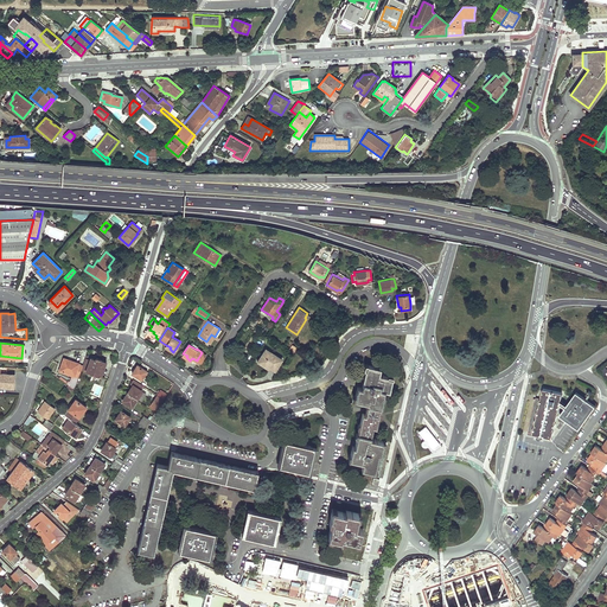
[(264,350),(261,356),(257,360),(263,364),(266,362),(270,365),(269,366),(274,370),(282,359),(270,352),(270,353),(264,350)]
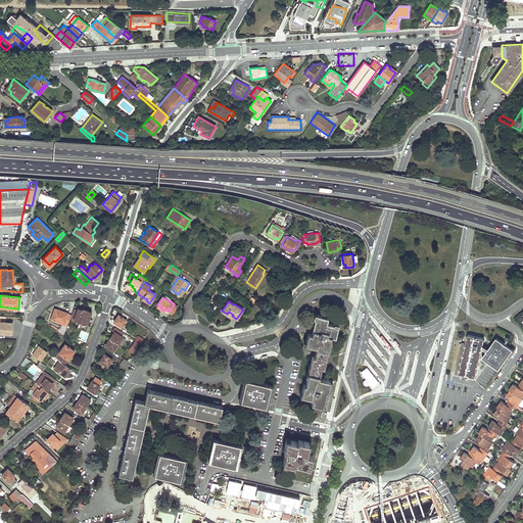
[(70,319),(72,315),(67,314),(67,313),(55,308),(51,319),(63,324),(67,325),(70,319)]
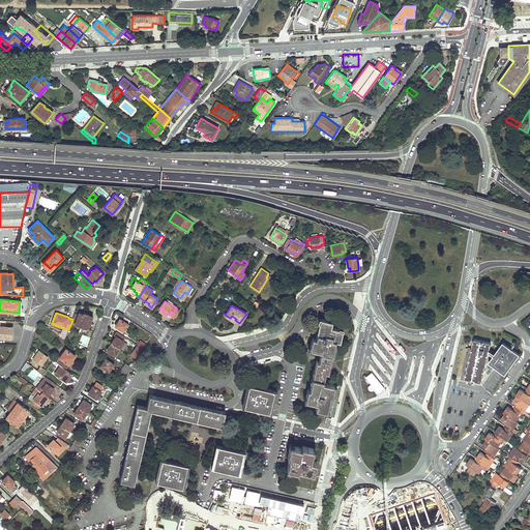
[(88,329),(92,316),(84,313),(83,314),(79,313),(79,315),(75,313),(72,319),(71,323),(88,329)]
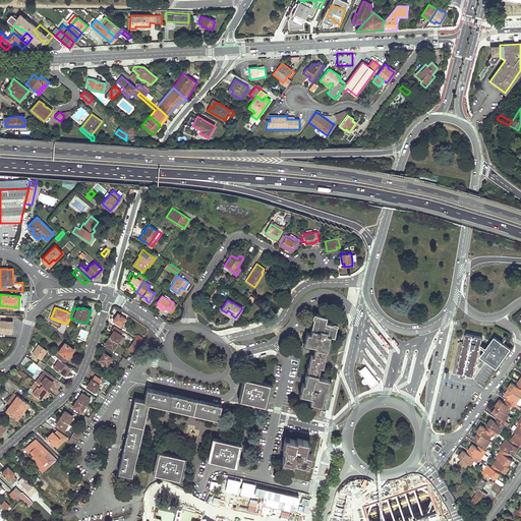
[(116,317),(114,321),(121,326),(126,319),(118,312),(115,316),(116,317)]
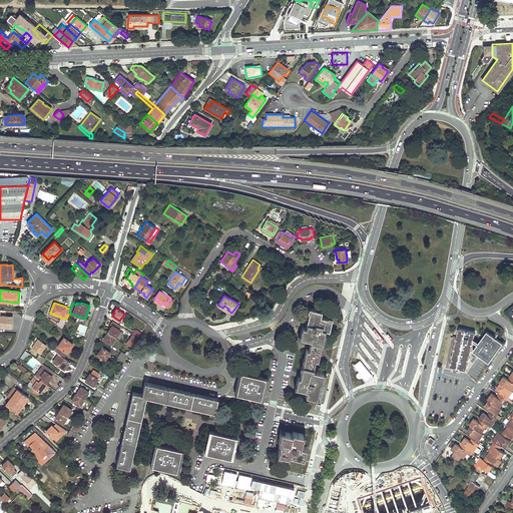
[(318,361),(322,345),(320,344),(321,341),(323,341),(324,337),(325,337),(326,334),(325,333),(326,329),(329,330),(331,320),(328,319),(327,318),(320,316),(321,314),(322,311),(312,309),(311,312),(309,312),(306,327),(302,326),(301,334),(302,334),(301,338),(311,340),(309,350),(306,349),(305,354),(304,357),(303,358),(302,361),(303,362),(303,366),(301,365),(301,369),(302,370),(300,377),(298,376),(296,384),(298,385),(297,388),(307,391),(305,396),(316,398),(317,395),(318,394),(320,384),(322,384),(324,377),(323,376),(324,373),(313,370),(316,361),(318,361)]
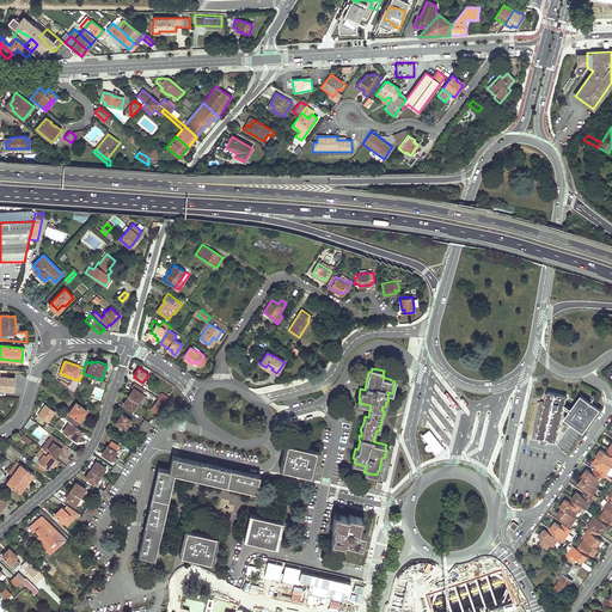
[(79,380),(74,379),(72,385),(71,385),(68,387),(73,391),(75,392),(79,380)]
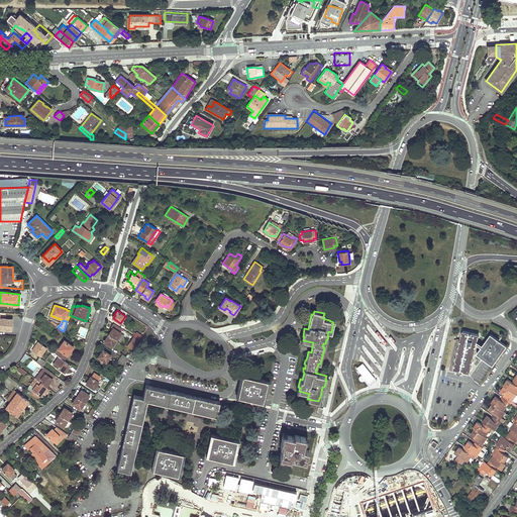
[(113,327),(108,334),(116,339),(117,339),(121,332),(120,331),(122,328),(114,323),(112,326),(113,327)]
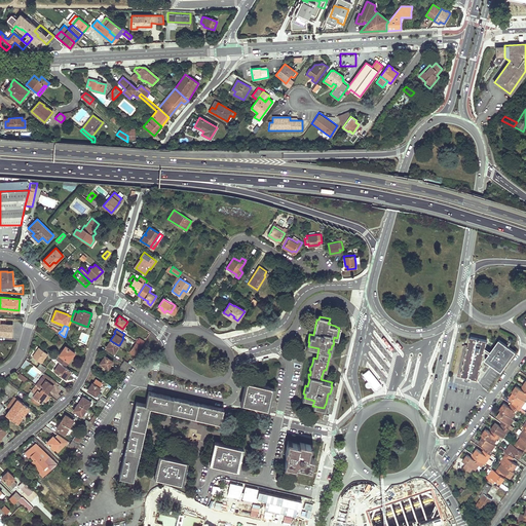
[(486,345),(487,342),(487,341),(487,340),(471,336),(471,338),(468,338),(468,341),(470,341),(468,345),(467,348),(467,351),(466,351),(466,353),(466,354),(465,354),(465,359),(464,363),(463,366),(464,366),(463,369),(462,369),(461,373),(462,373),(461,375),(475,378),(475,380),(477,381),(478,377),(479,377),(480,373),(479,373),(480,370),(481,370),(482,366),(481,366),(481,363),(482,363),(483,359),(482,359),(483,358),(484,358),(484,355),(483,355),(484,354),(485,350),(484,350),(485,349),(486,347),(485,346),(486,345)]
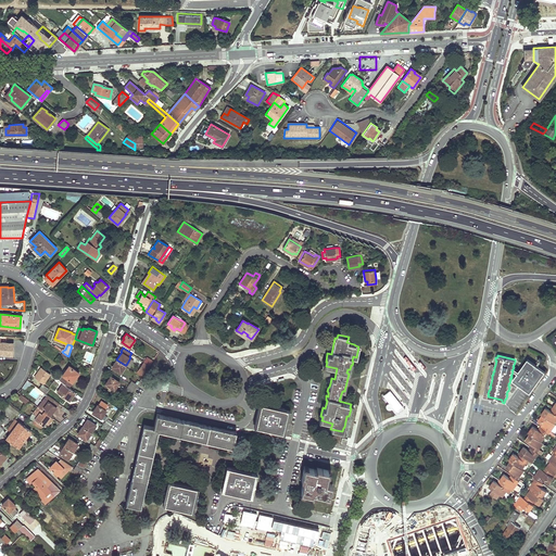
[(518,373),(513,380),(530,392),(545,371),(528,358),(519,370),(518,373)]
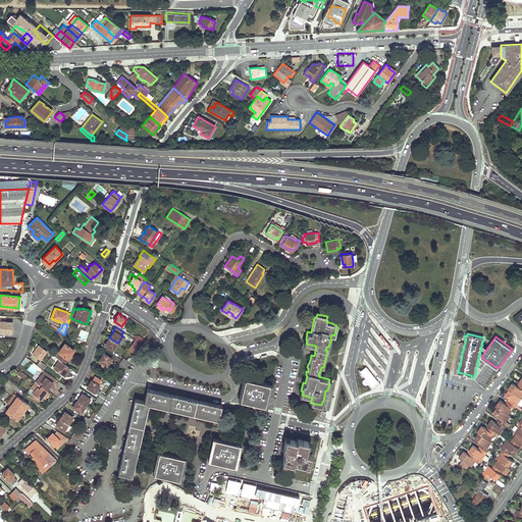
[(113,350),(117,343),(109,337),(107,341),(108,342),(107,344),(106,345),(113,350)]
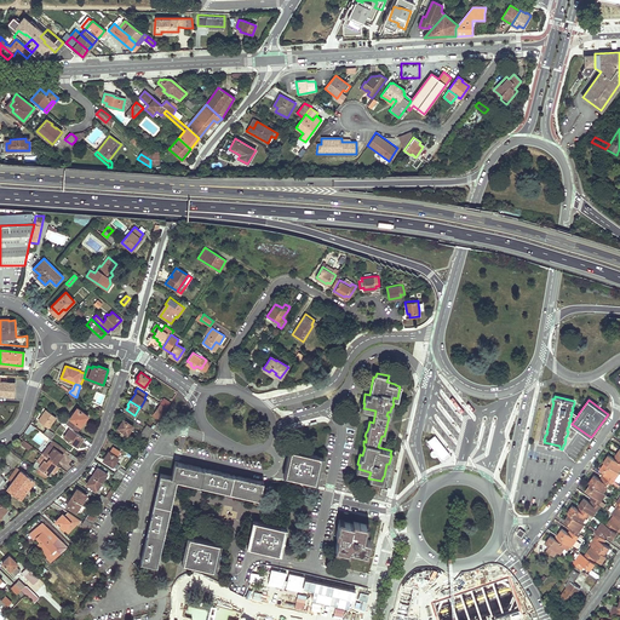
[(160,403),(153,415),(159,419),(167,407),(160,403)]
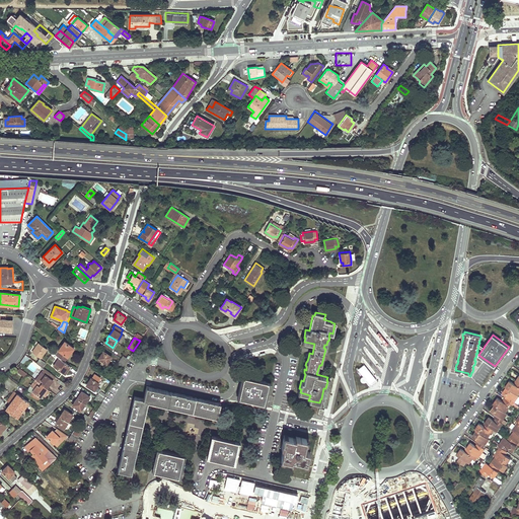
[(461,344),(462,341),(458,340),(458,341),(451,369),(455,370),(456,368),(455,368),(456,364),(457,364),(458,361),(457,361),(458,358),(459,354),(459,350),(460,350),(460,349),(460,347),(461,347),(461,344)]
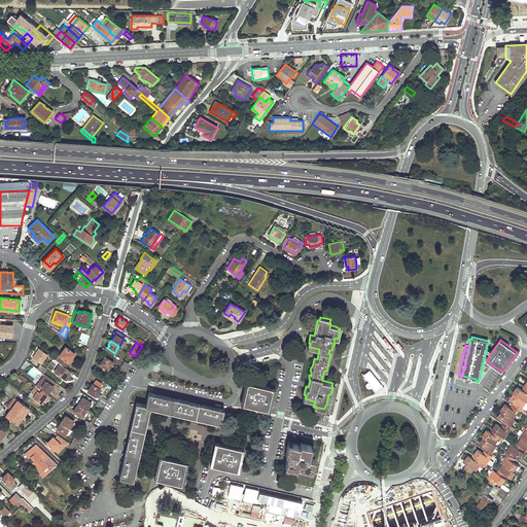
[(59,355),(60,356),(57,360),(60,363),(65,366),(72,358),(70,357),(73,352),(66,346),(62,351),(60,354),(59,355)]
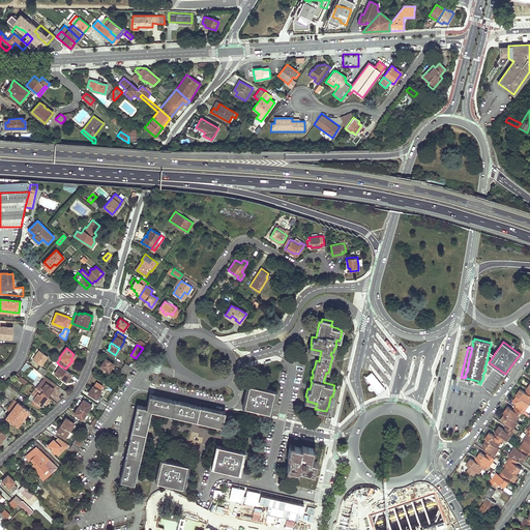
[(39,350),(33,359),(40,365),(48,356),(39,350)]
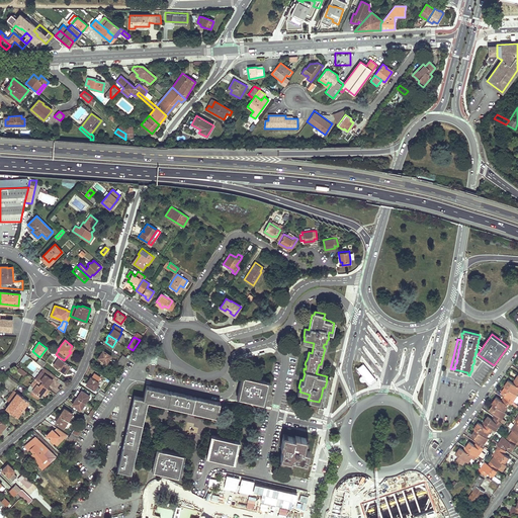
[(101,355),(99,358),(106,362),(111,355),(103,350),(100,354),(101,355)]
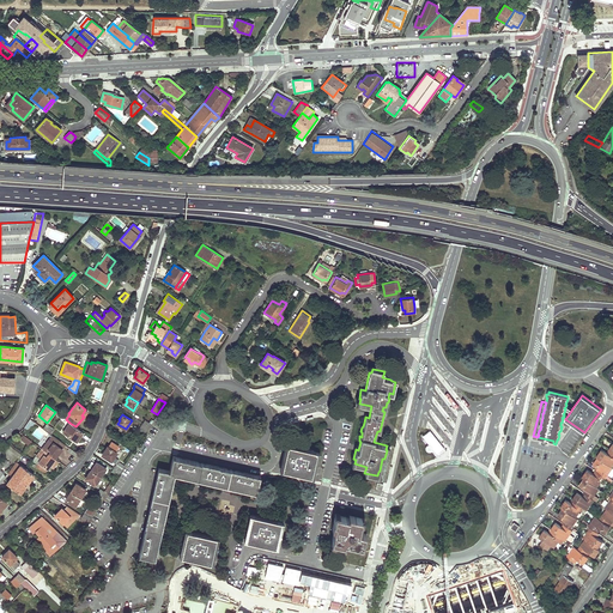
[(43,429),(30,419),(29,419),(29,422),(28,422),(26,424),(29,426),(31,423),(41,431),(43,429)]
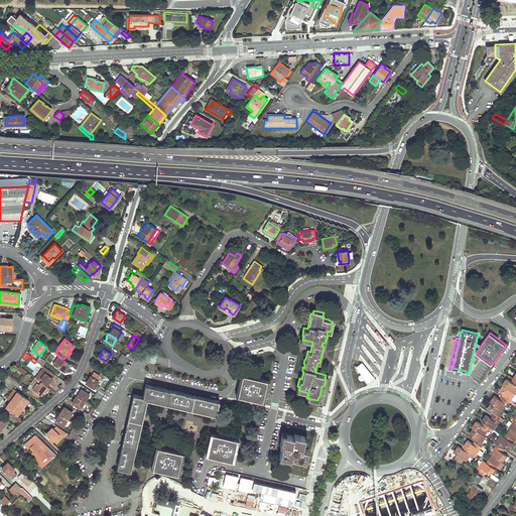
[(71,364),(63,359),(58,356),(53,363),(65,372),(71,364)]
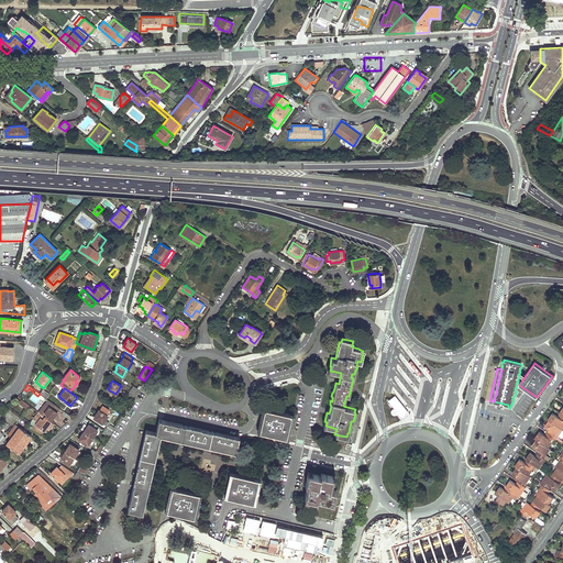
[(136,392),(131,388),(127,396),(132,399),(136,392)]
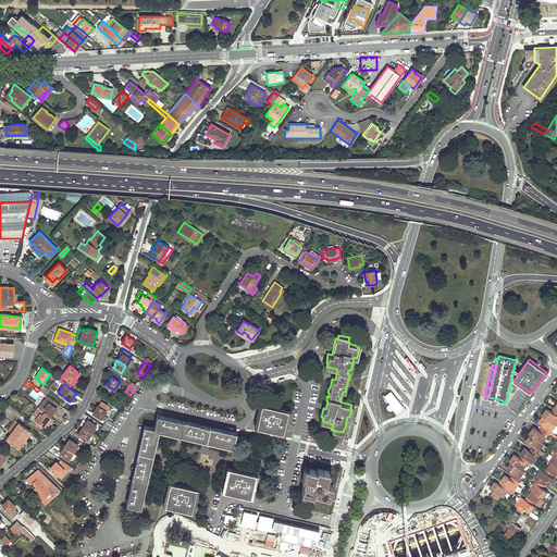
[(392,410),(396,415),(404,407),(390,391),(382,396),(387,404),(386,407),(387,410),(390,411),(392,410)]
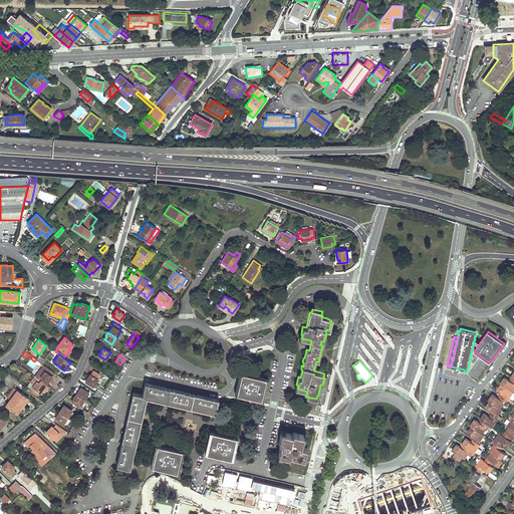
[(35,376),(46,384),(54,372),(44,364),(35,376)]
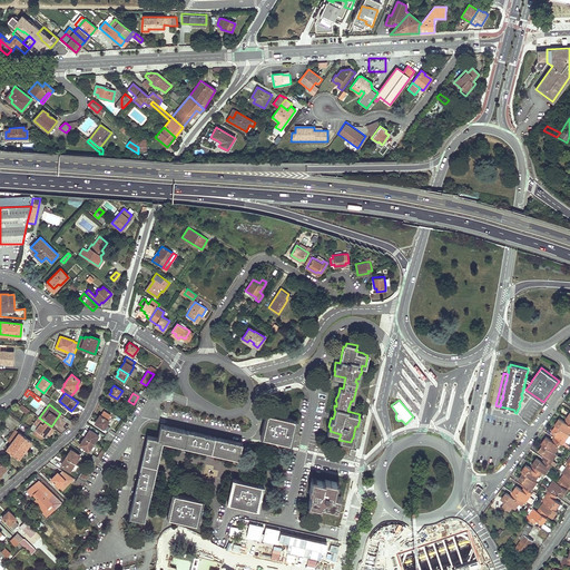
[(22,405),(21,406),(20,409),(27,414),(30,411),(22,405)]
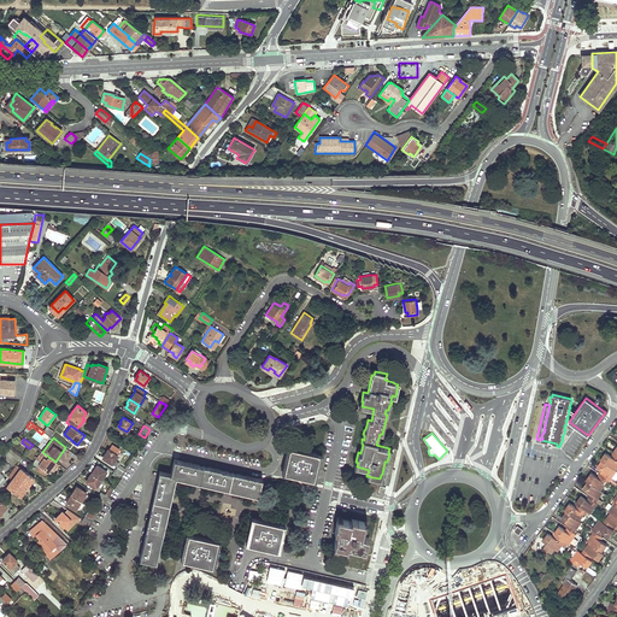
[(319,454),(289,447),(283,474),(313,480),(319,454)]
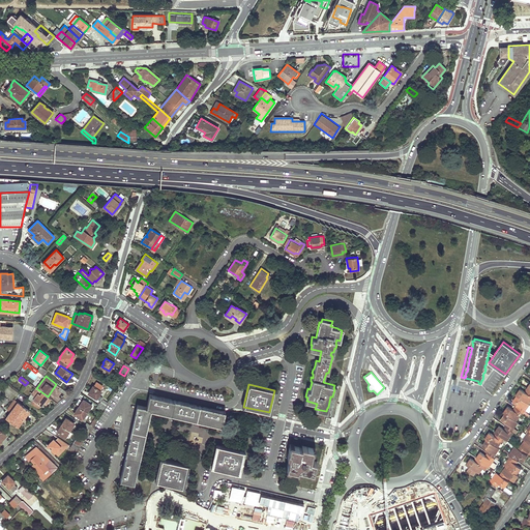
[(91,390),(89,393),(96,399),(100,391),(92,385),(90,389),(91,390)]
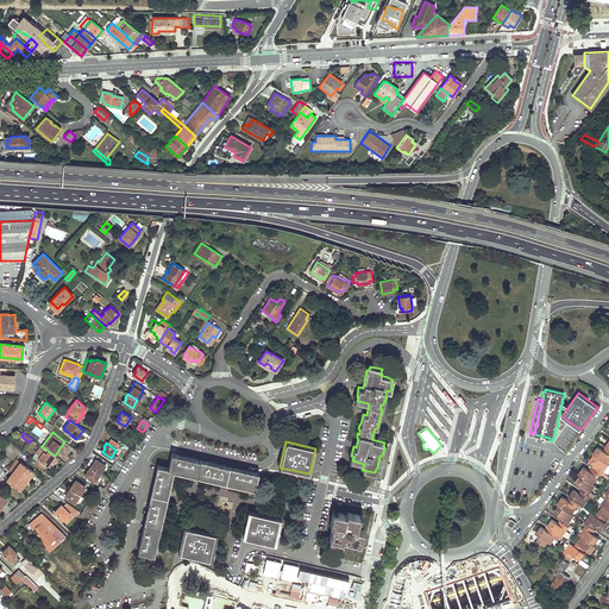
[(49,462),(52,464),(57,458),(55,456),(42,446),(37,452),(41,456),(37,460),(36,463),(44,469),(49,462)]
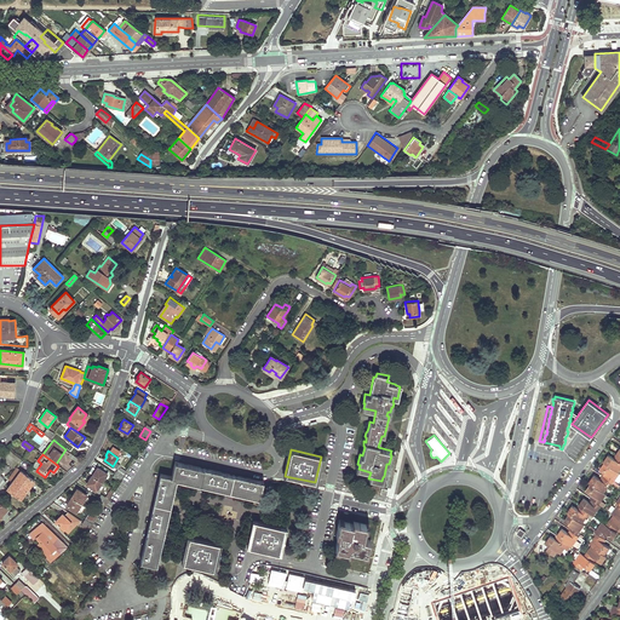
[(603,460),(604,461),(619,472),(619,470),(619,457),(616,460),(614,459),(608,454),(603,460)]
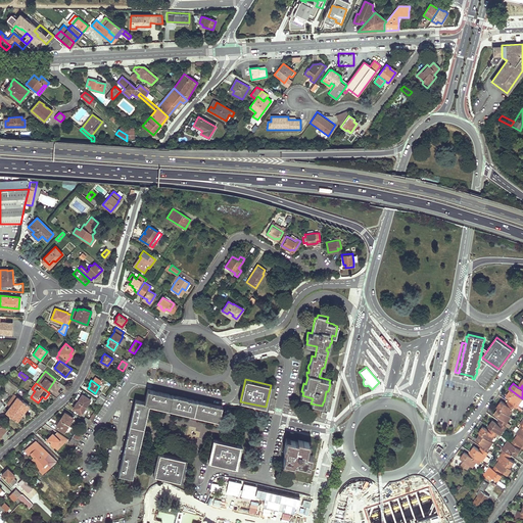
[(147,389),(146,395),(144,401),(135,399),(119,474),(131,476),(132,469),(147,402),(219,419),(222,407),(208,403),(188,398),(156,391),(147,389)]
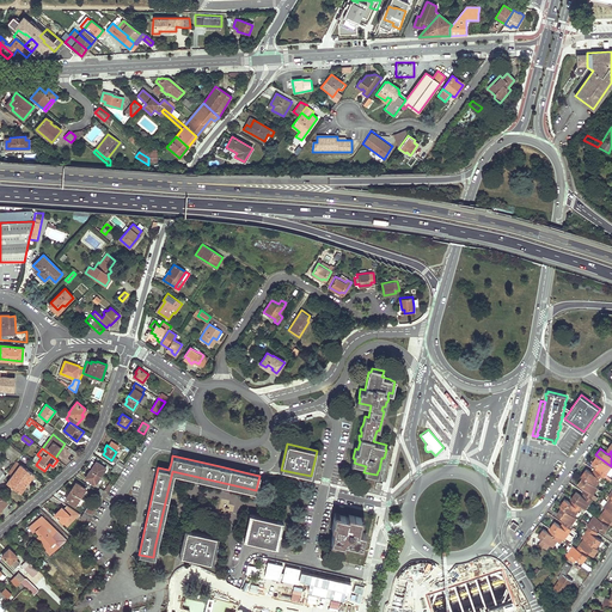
[(600,469),(598,472),(604,476),(605,477),(606,475),(611,466),(597,456),(592,463),(597,466),(600,469)]
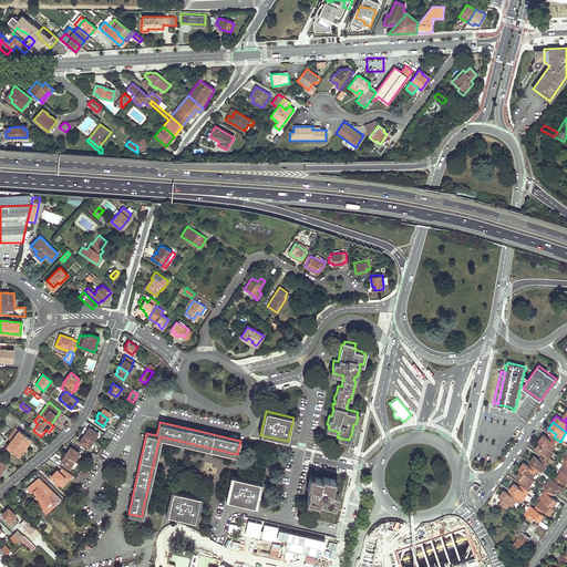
[(105,433),(111,436),(115,430),(110,426),(107,430),(106,430),(105,433)]
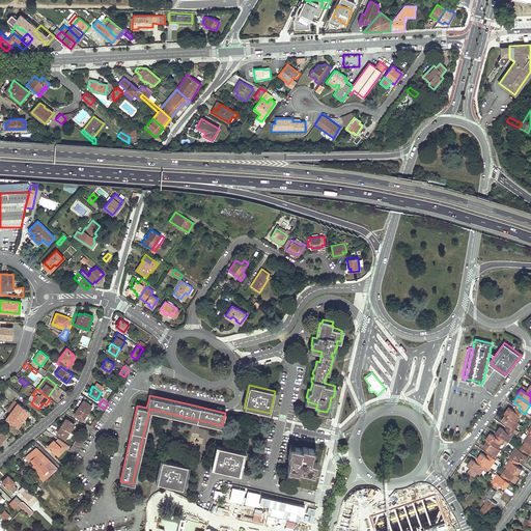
[(8,411),(10,413),(5,419),(17,427),(29,412),(15,400),(10,406),(11,407),(8,411)]
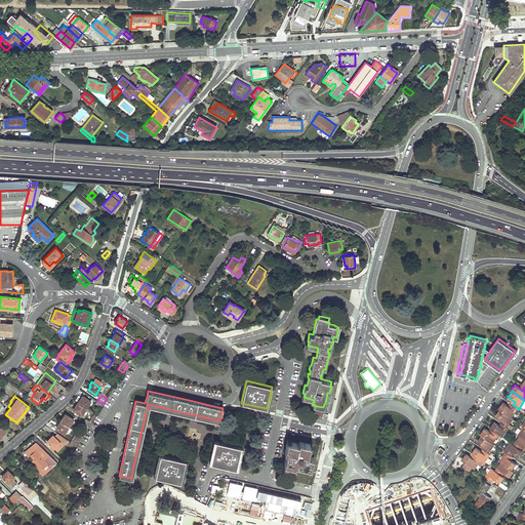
[(90,401),(83,396),(81,399),(80,399),(78,403),(86,408),(90,401)]
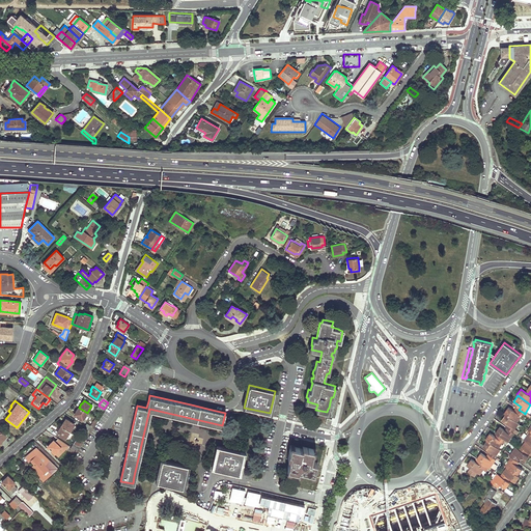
[(504,413),(506,414),(518,422),(524,413),(519,410),(518,409),(515,411),(513,410),(508,407),(504,413)]
